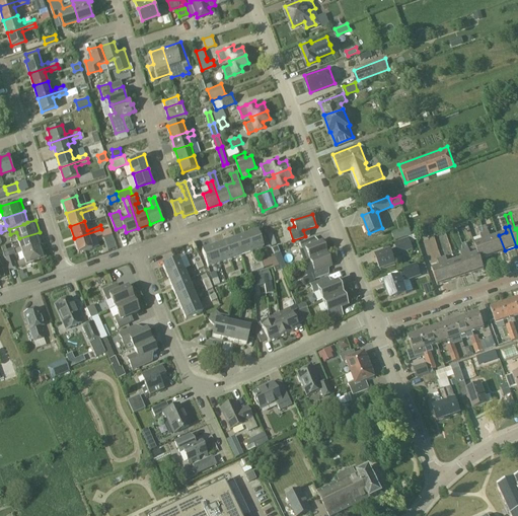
[(103,233),(101,229),(74,238),(79,251),(92,246),(90,241),(97,238),(96,235),(103,233)]
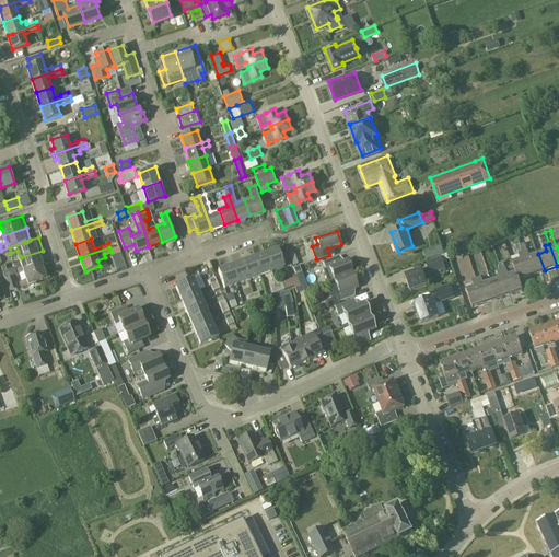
[(266,252),(272,271),(283,267),(277,248),(266,252)]
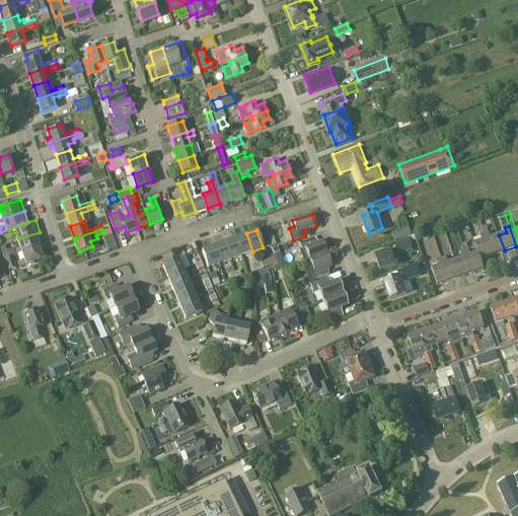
[(16,252),(22,250),(44,243),(40,232),(19,238),(21,245),(15,247),(16,252)]
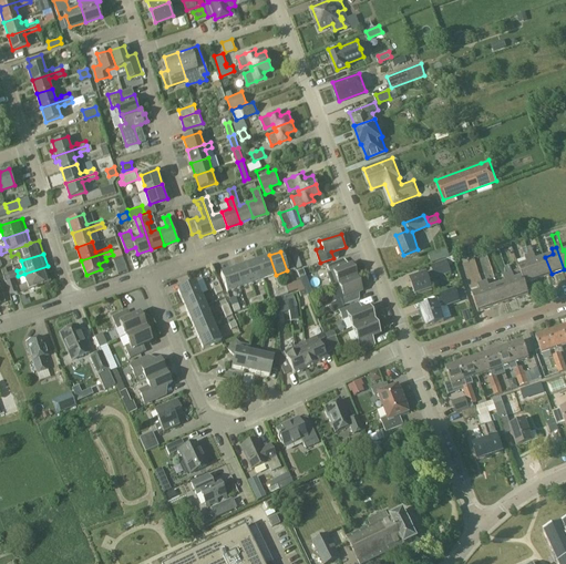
[(298,254),(294,255),(298,267),(302,265),(298,254)]
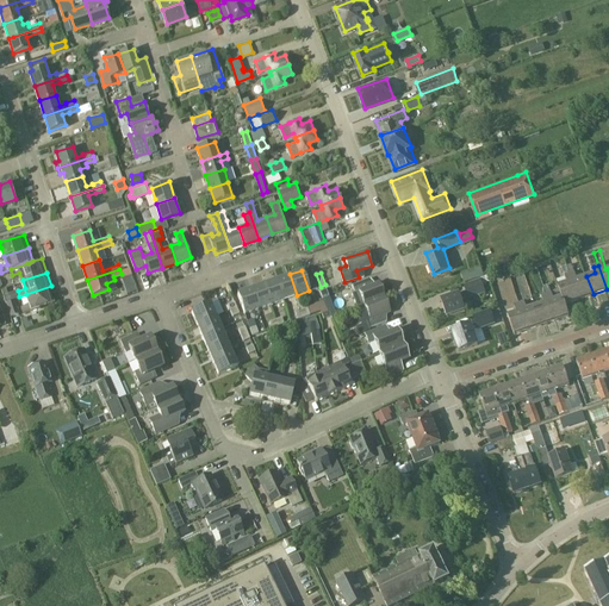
[(577,273),(571,274),(579,299),(594,294),(586,276),(579,279),(577,273)]
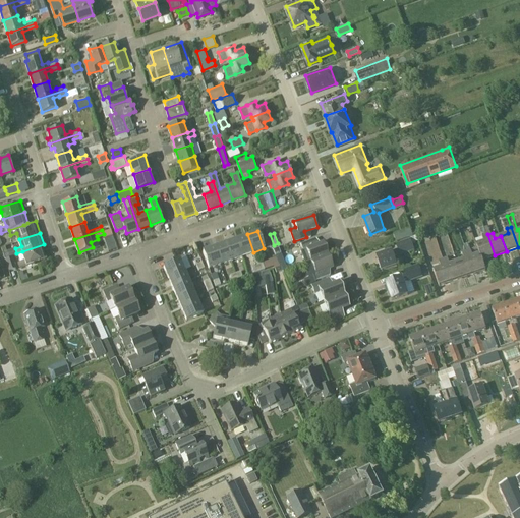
[(247,234),(236,238),(242,255),(253,252),(247,234)]
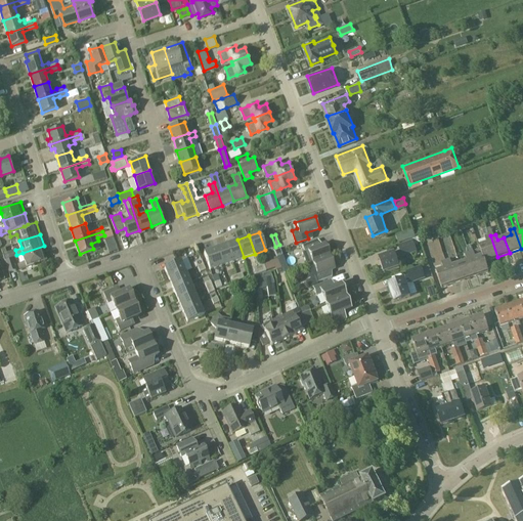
[(488,243),(480,246),(484,254),(485,257),(486,261),(497,257),(490,235),(487,237),(486,237),(488,243)]
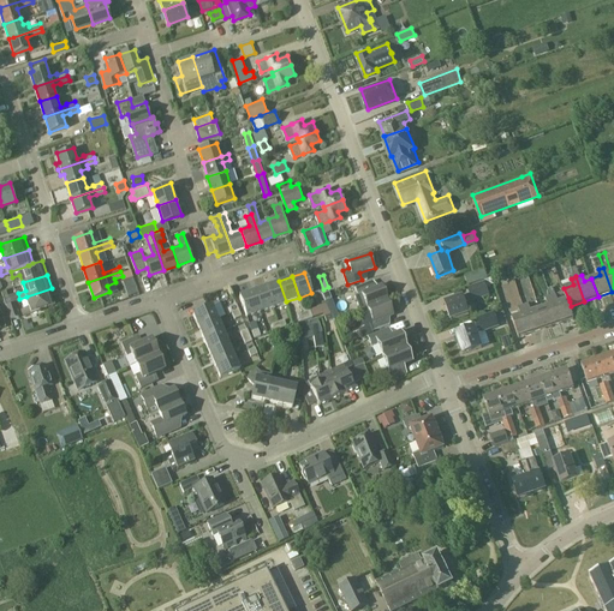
[(362,309),(368,307),(388,299),(382,283),(376,286),(374,279),(356,286),(358,294),(356,294),(362,309)]
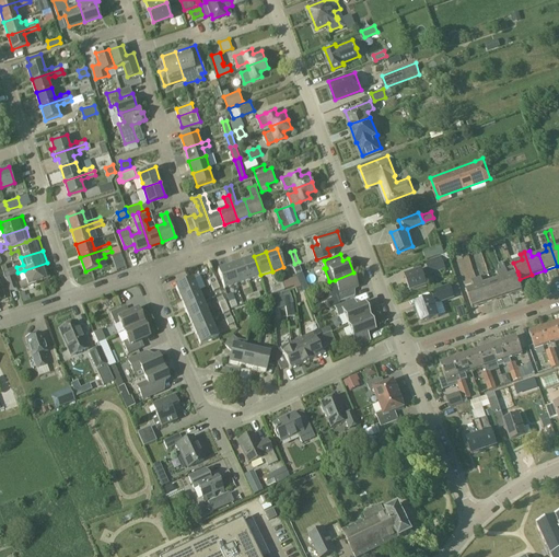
[(423,268),(406,274),(411,290),(428,285),(424,273),(426,273),(431,271),(431,273),(446,267),(444,260),(442,255),(427,260),(429,267),(423,269),(423,268)]
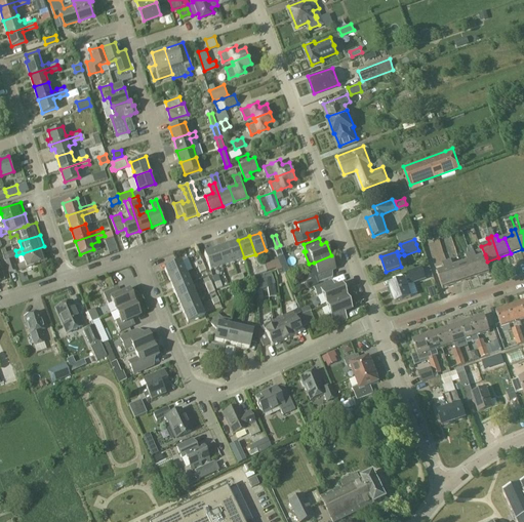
[(238,240),(227,244),(234,262),(244,257),(238,240)]
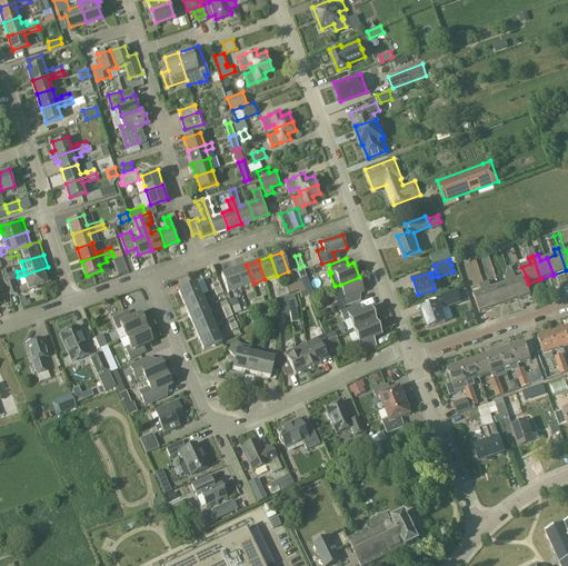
[(246,265),(235,269),(241,288),(253,284),(246,265)]
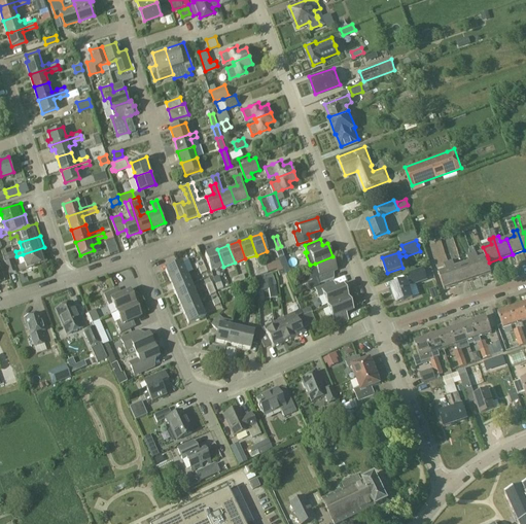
[(488,258),(487,255),(480,257),(476,245),(470,247),(474,254),(475,259),(481,275),(492,271),(489,263),(488,258)]
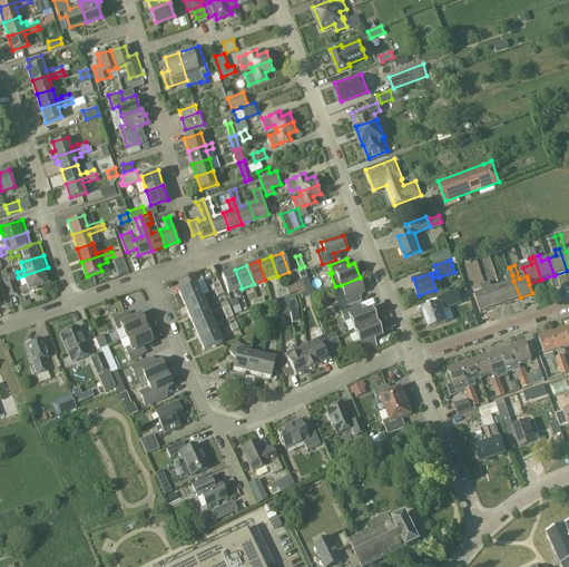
[(51,281),(48,267),(25,275),(28,282),(20,284),(22,290),(51,281)]
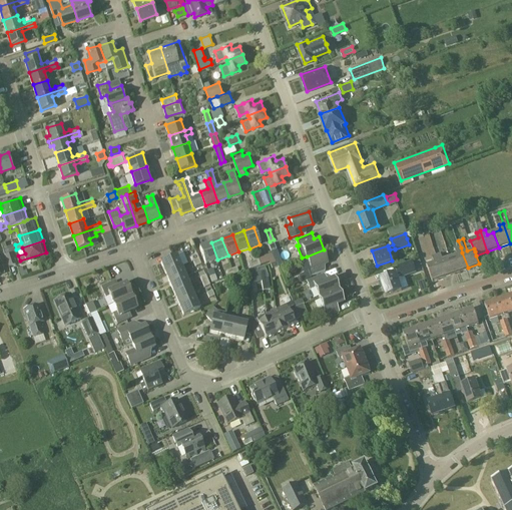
[(205,264),(217,260),(211,242),(199,246),(205,264)]
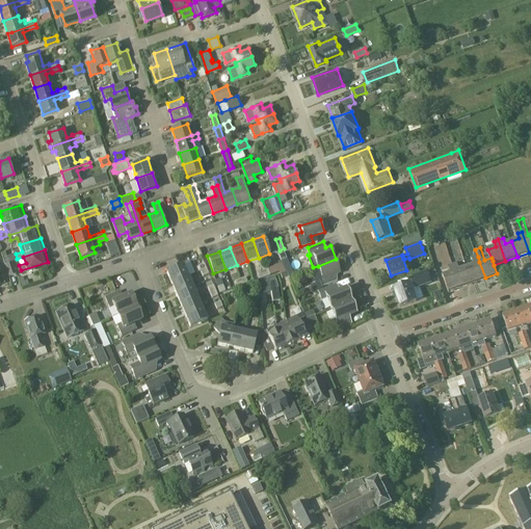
[(475,263),(468,266),(473,282),(485,278),(479,262),(478,257),(473,258),(475,263)]
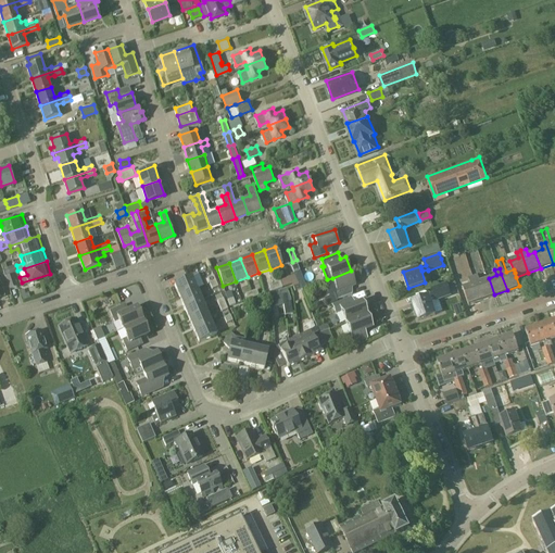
[(351,271),(332,278),(337,289),(332,291),(336,298),(352,292),(350,286),(355,284),(351,271)]
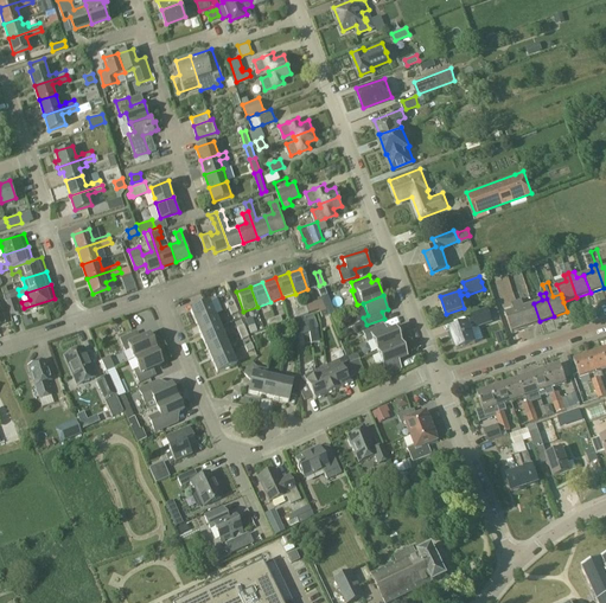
[(14,296),(6,300),(11,313),(19,310),(14,296)]
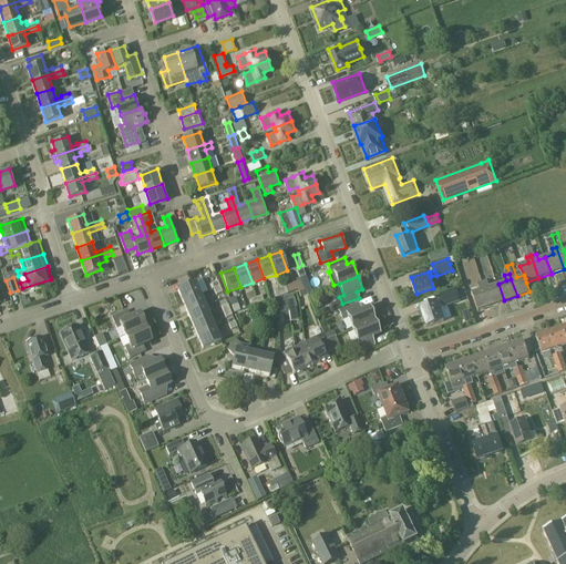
[(286,283),(286,285),(288,290),(299,287),(299,290),(305,288),(300,277),(286,283)]
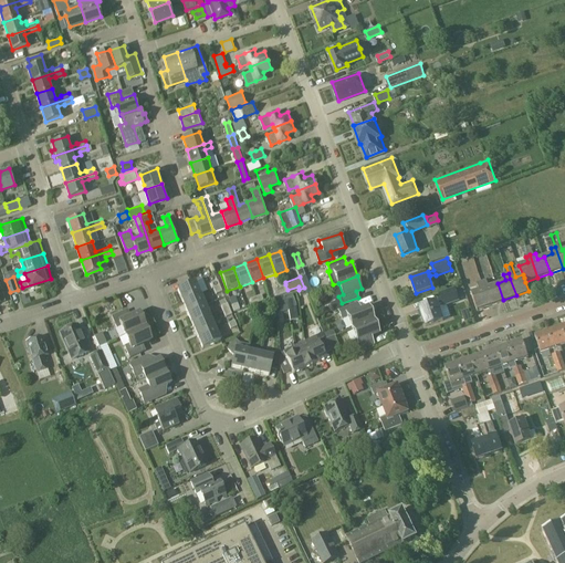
[(488,280),(483,281),(491,304),(503,300),(498,283),(490,285),(488,280)]
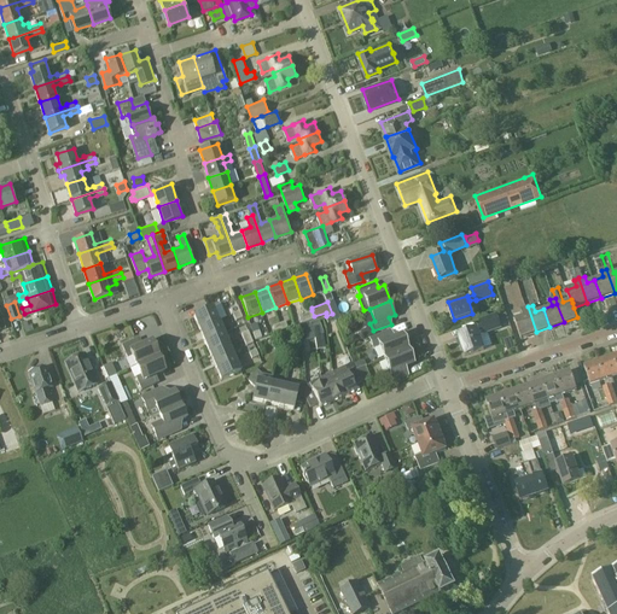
[(522,337),(536,332),(528,307),(523,309),(524,315),(516,319),(522,337)]
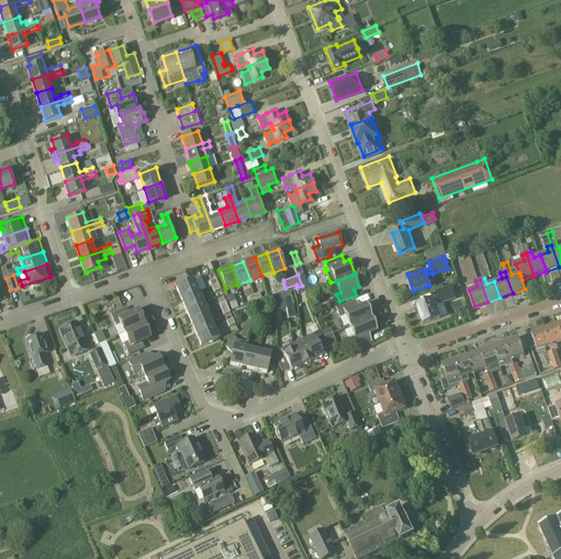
[(177,288),(181,298),(199,290),(194,280),(177,288)]
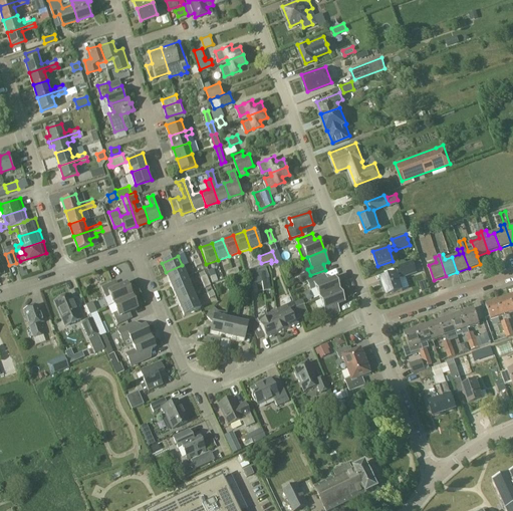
[(422,258),(414,260),(416,266),(424,263),(422,259),(422,258)]
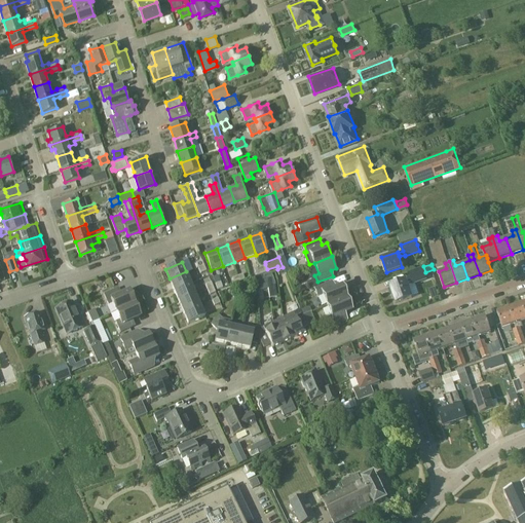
[(412,277),(391,285),(397,301),(413,296),(409,284),(427,277),(425,272),(423,266),(410,270),(412,277)]
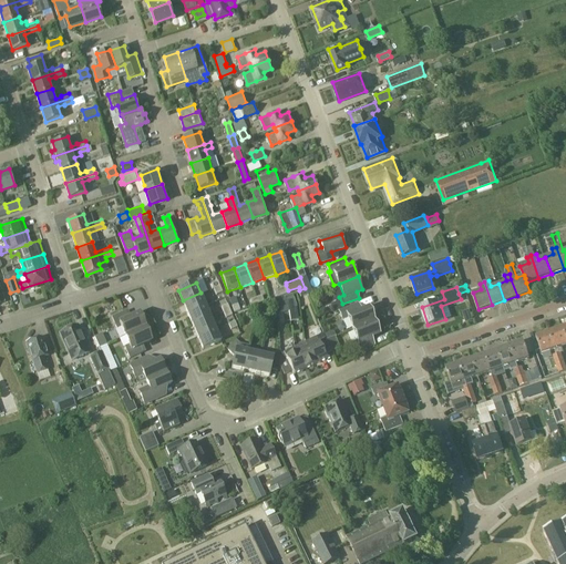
[(201,293),(183,300),(187,313),(205,305),(201,293)]
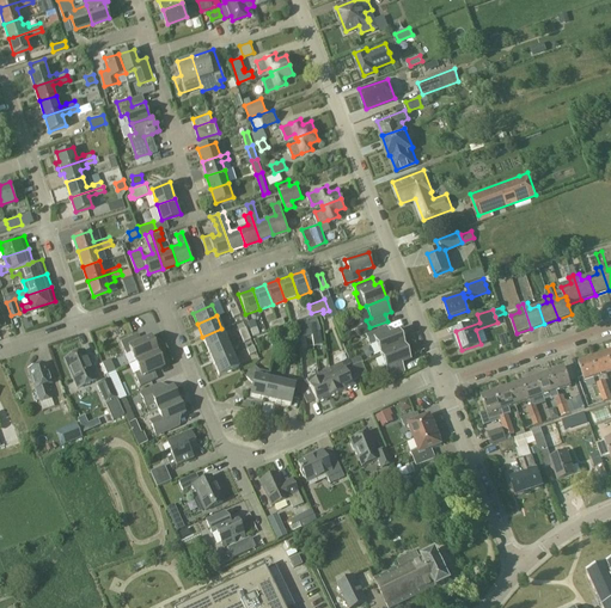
[(317,319),(310,323),(312,327),(315,345),(323,344),(321,327),(317,319)]
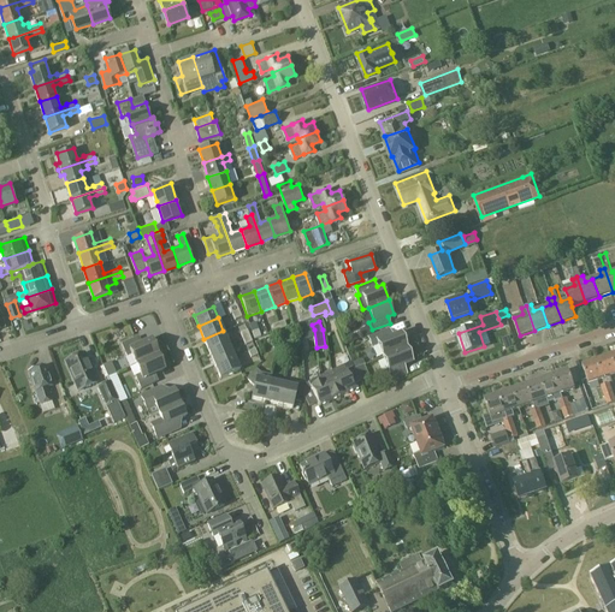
[(379,342),(385,356),(407,348),(402,333),(392,336),(390,328),(370,336),(373,344),(379,342)]
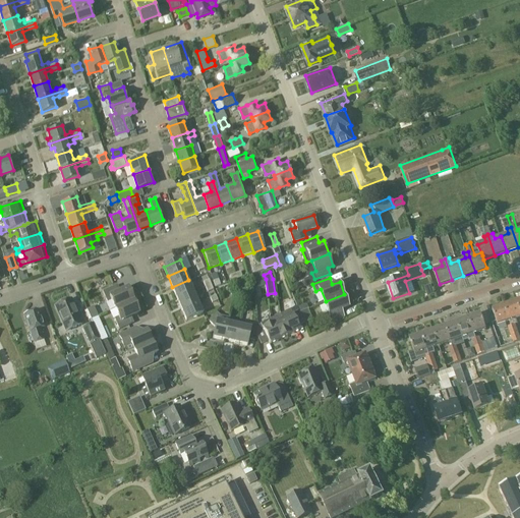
[(188,280),(172,287),(176,297),(193,290),(188,280)]
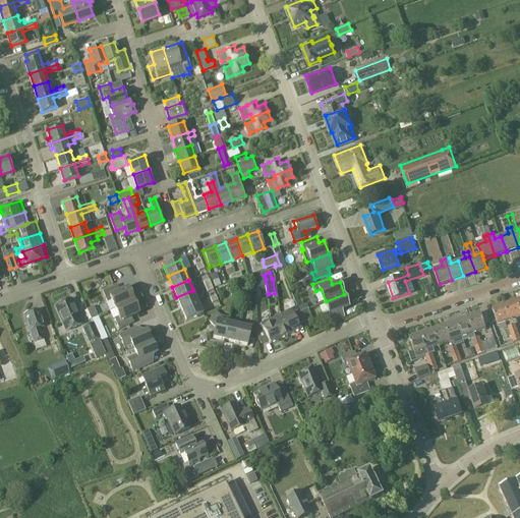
[(111,300),(115,308),(134,300),(129,288),(118,293),(115,286),(103,291),(107,301),(111,300)]
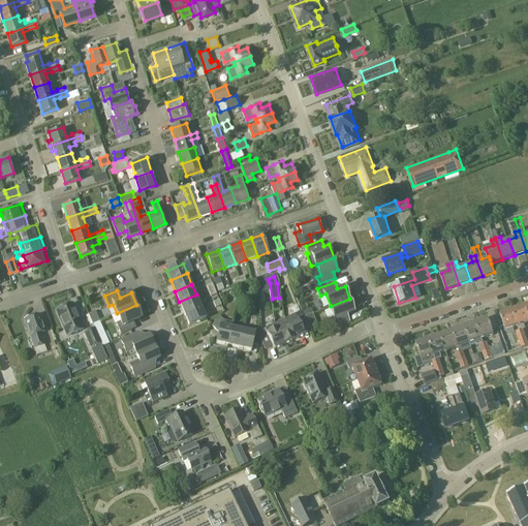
[(196,295),(179,302),(184,313),(200,306),(196,295)]
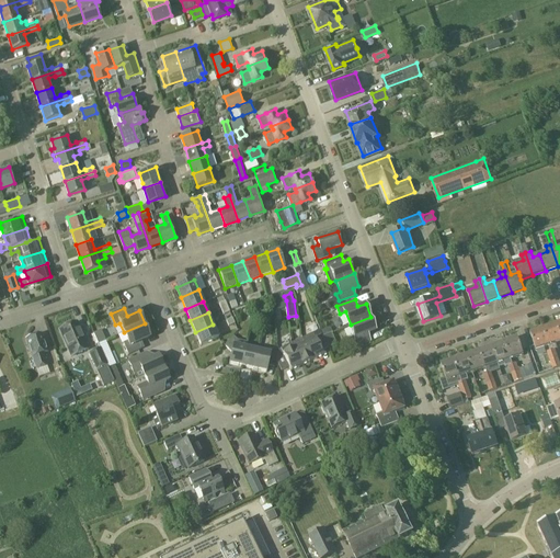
[(370,317),(351,325),(355,337),(350,339),(352,346),(370,340),(368,332),(376,330),(370,317)]
